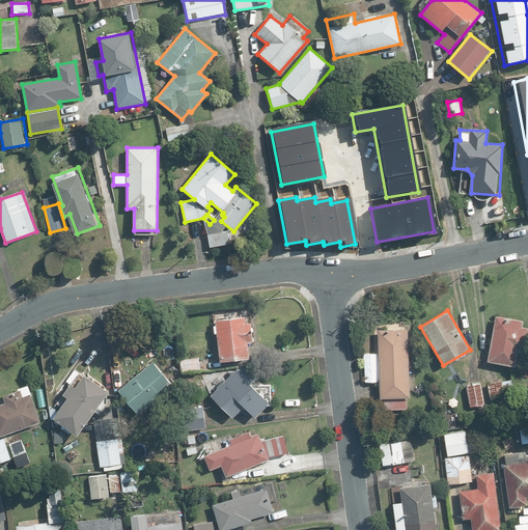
[(522,326),(523,321),(495,315),(488,361),(516,365),(518,350),(524,351),(527,327),(522,326)]
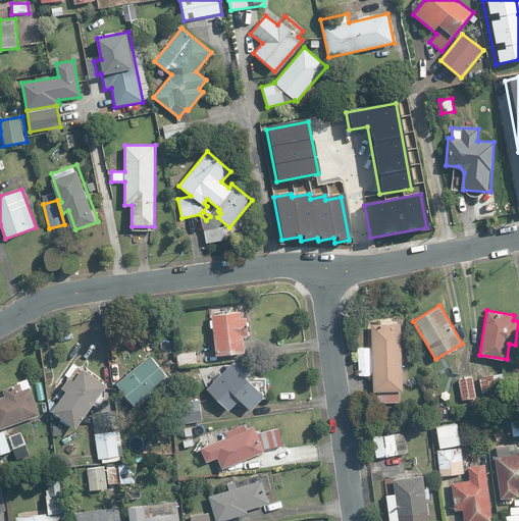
[(240,311),(206,315),(208,327),(212,327),(215,355),(245,351),(243,333),(248,333),(246,318),(241,318),(240,311)]
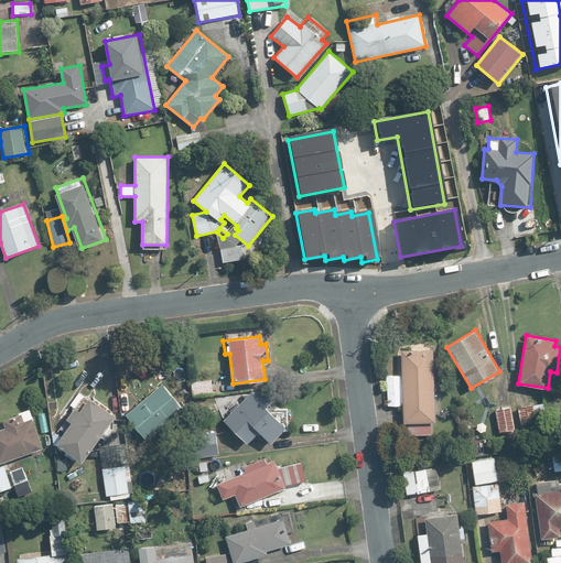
[(433,349),(395,350),(395,364),(401,364),(402,422),(435,421),(433,349)]
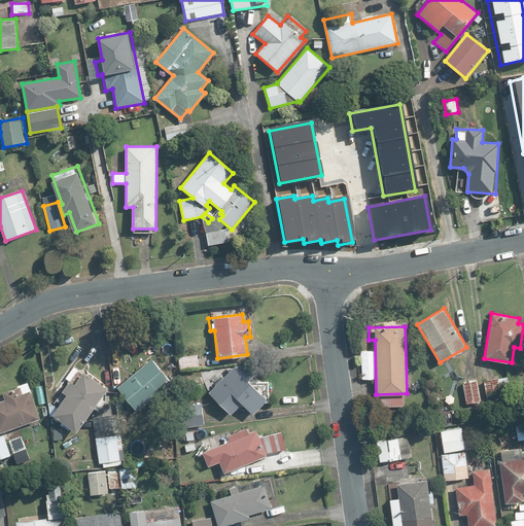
[(196,355),(177,356),(178,370),(197,367),(196,355)]
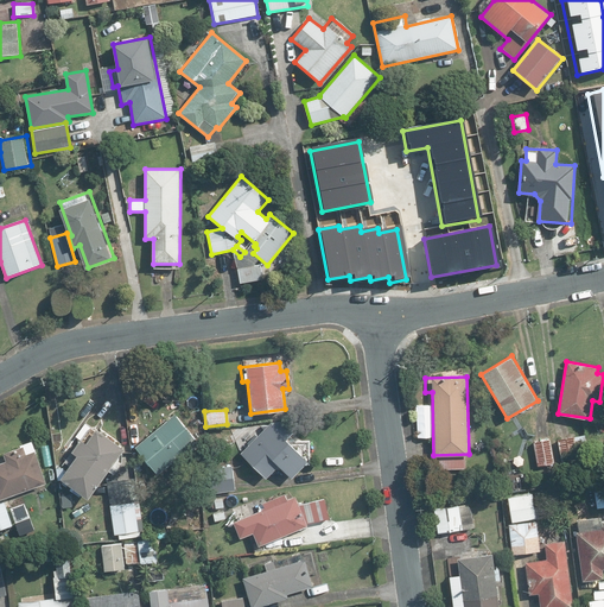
[(176,415),(134,447),(156,474),(197,442),(176,415)]
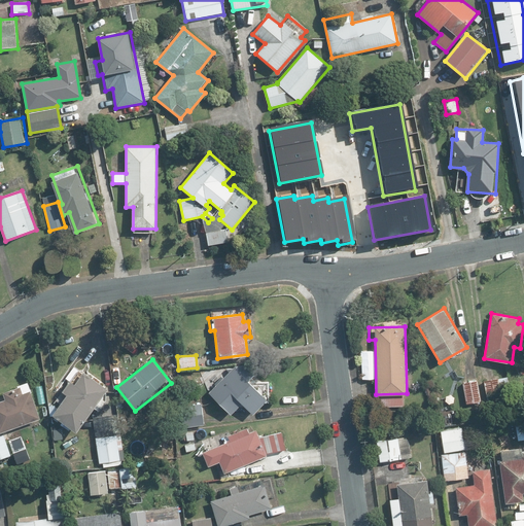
[(253,413),(267,398),(267,381),(259,382),(239,361),(208,392),(230,414),(242,400),(253,413)]
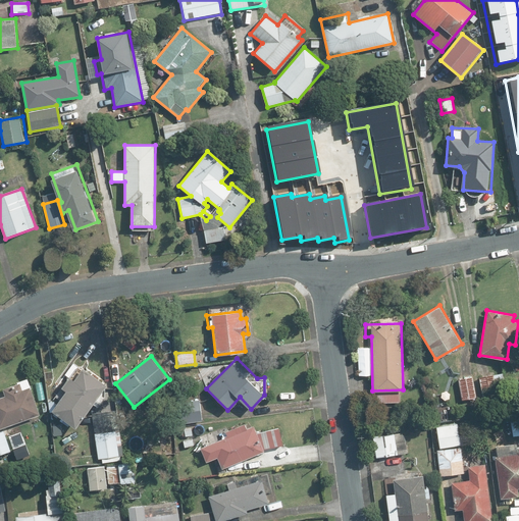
[(107,383),(83,366),(74,379),(69,376),(63,386),(67,389),(53,410),(78,426),(107,383)]
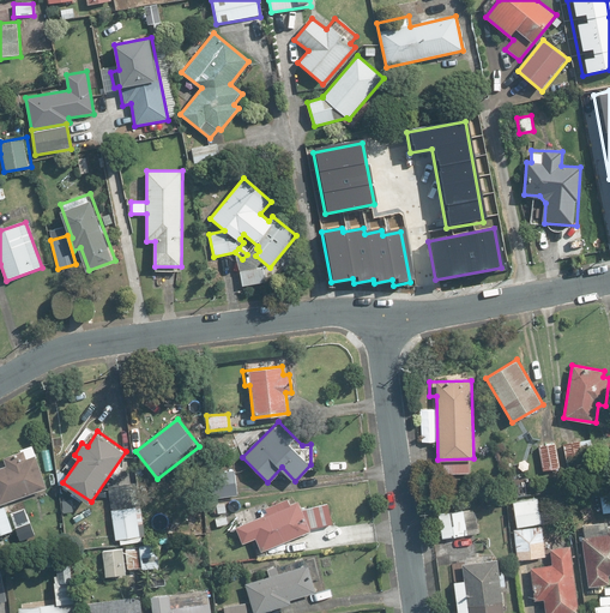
[(589,437),(562,443),(568,473),(595,467),(589,437)]
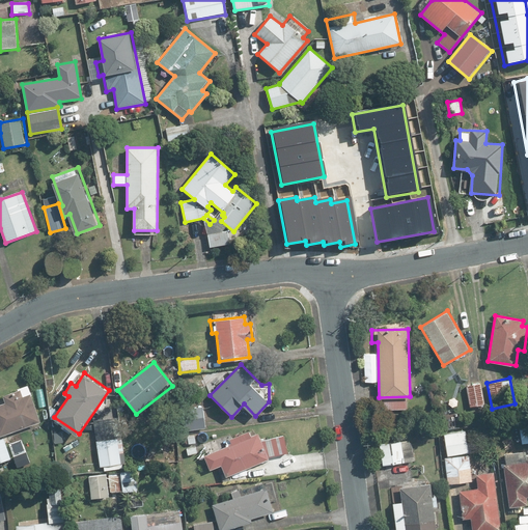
[(480,384),(466,386),(469,407),(483,405),(480,384)]
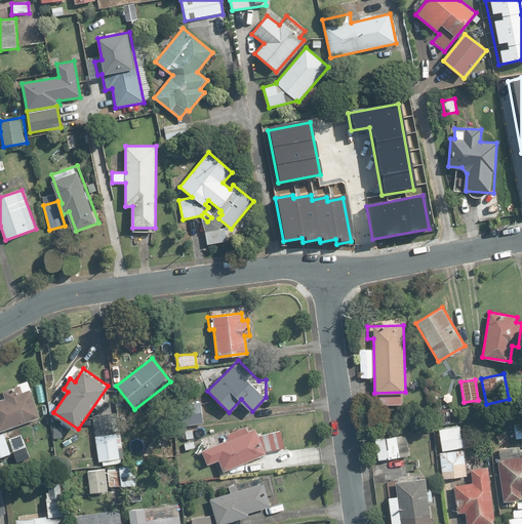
[(15,387),(3,392),(5,397),(0,399),(0,431),(40,416),(30,388),(17,393),(15,387)]
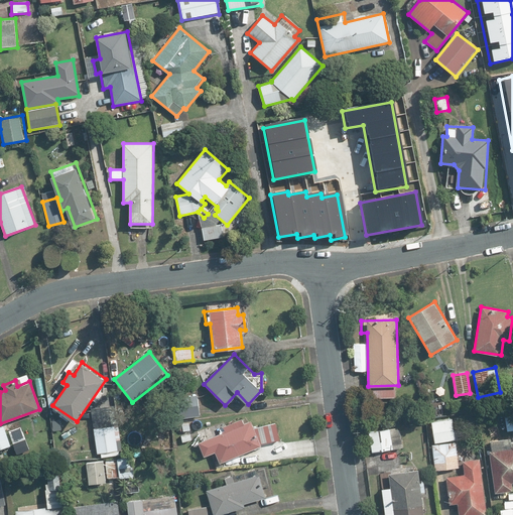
[(172,420),(199,415),(195,394),(168,400),(172,420)]
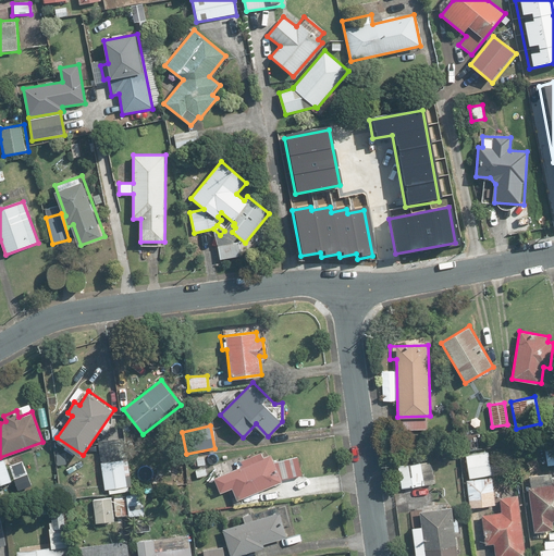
[(553,441),(543,444),(546,465),(553,464),(553,441)]
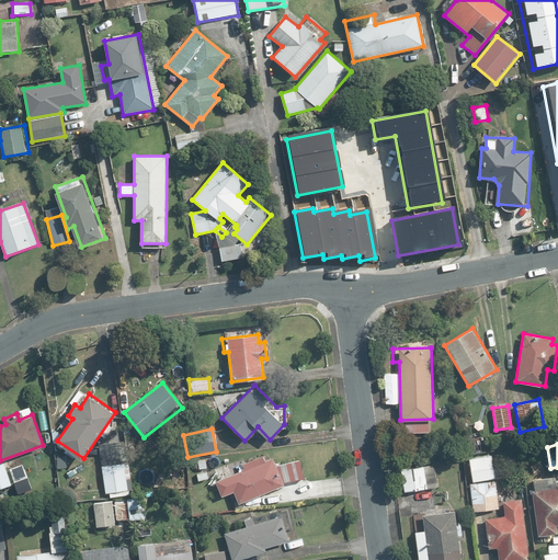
[(276,467),(273,458),(265,461),(263,456),(242,464),(245,469),(215,480),(221,496),(234,491),(238,503),(304,479),(296,459),(276,467)]
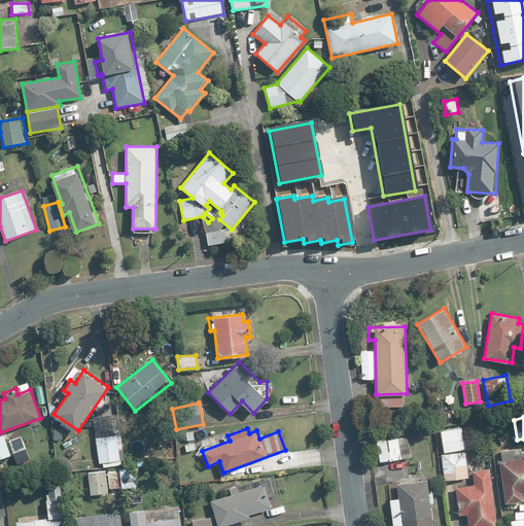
[(461,428),(440,431),(442,453),(464,450),(461,428)]
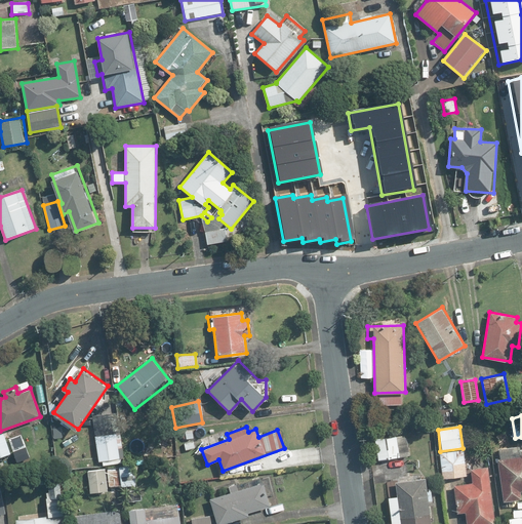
[(2,433),(0,433),(0,455),(10,452),(2,433)]
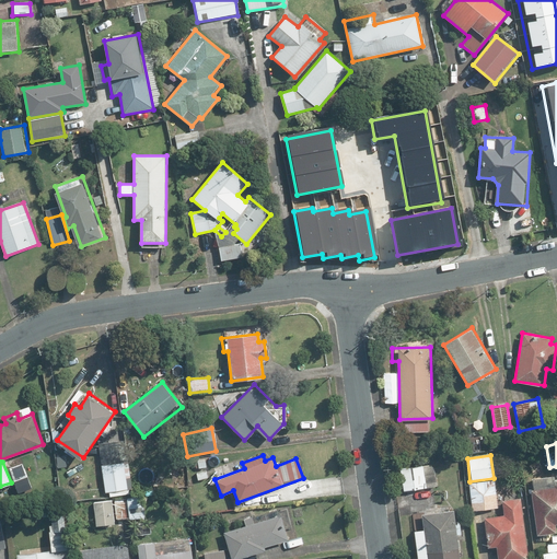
[(123,463),(94,466),(95,476),(101,475),(103,492),(126,489),(123,463)]
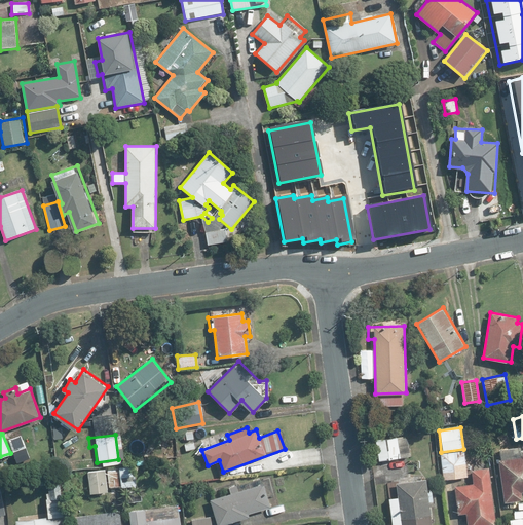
[(407,437),(375,441),(378,461),(409,457),(407,437)]
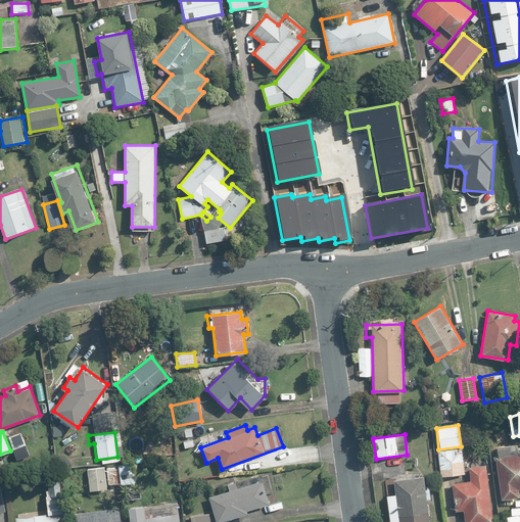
[(460,449),(436,452),(438,476),(463,474),(460,449)]
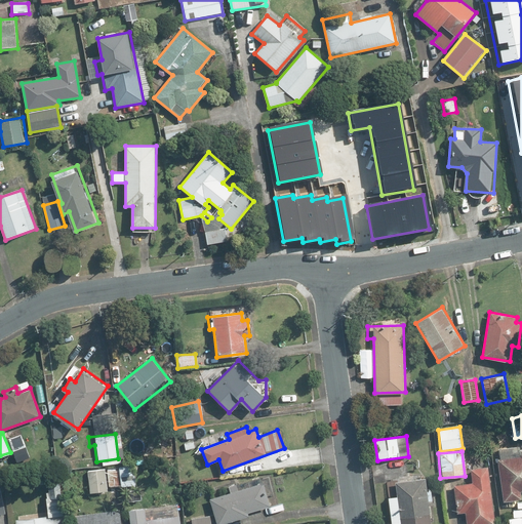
[(521,491),(521,456),(497,459),(503,501),(521,499),(520,492),(521,491)]
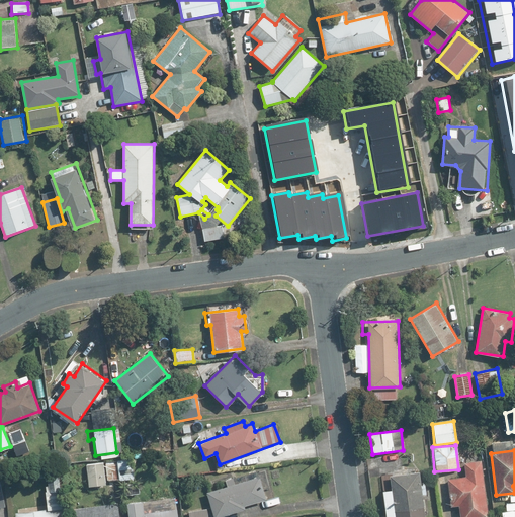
[(117,465),(119,479),(133,478),(131,456),(117,457),(117,465)]
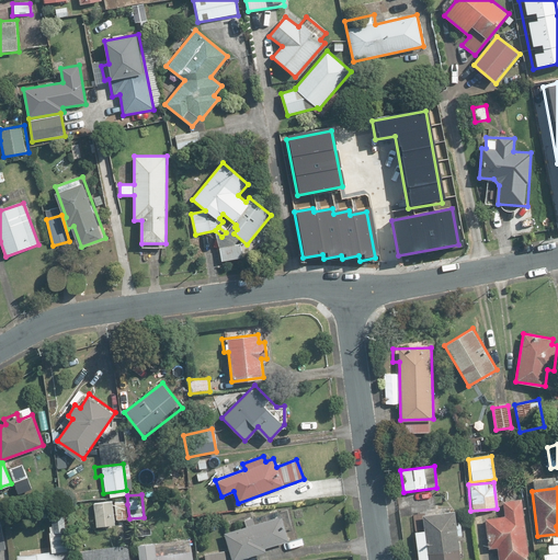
[(505,516),(485,518),(488,548),(498,547),(498,559),(528,559),(522,499),(503,500),(505,516)]
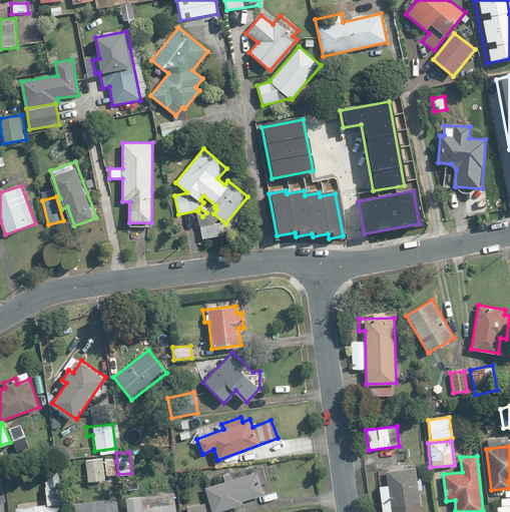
[(118,474),(116,461),(103,462),(103,458),(85,460),(87,481),(105,479),(104,475),(118,474)]
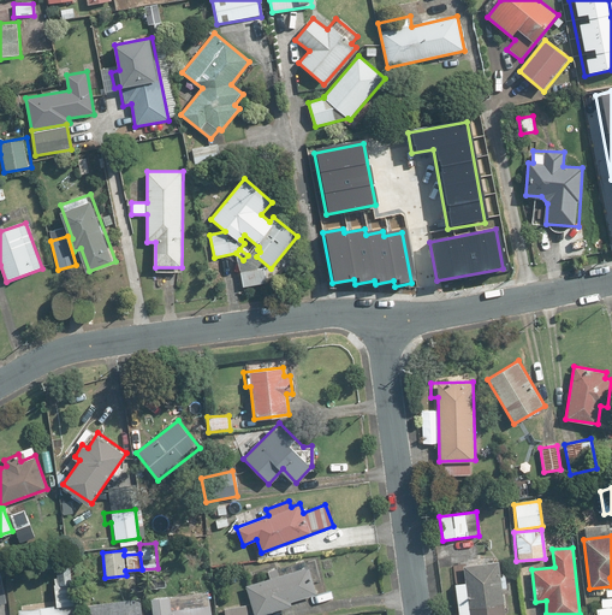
[(73,614),(67,560),(55,561),(57,579),(53,579),(57,603),(17,607),(18,614),(73,614)]
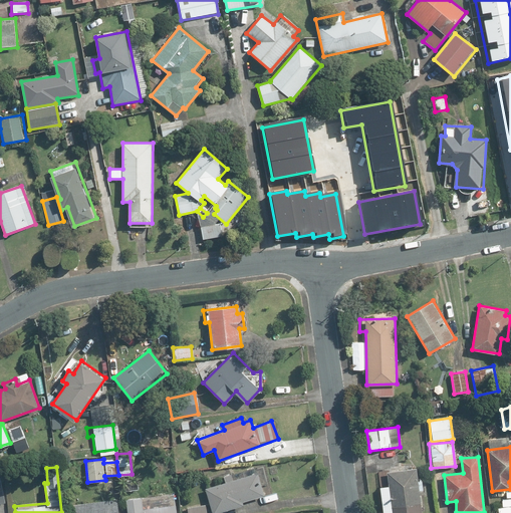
[(416,468),(387,472),(389,485),(382,486),(380,490),(381,497),(385,500),(386,512),(422,512),(419,490),(424,489),(422,480),(418,480),(416,468)]
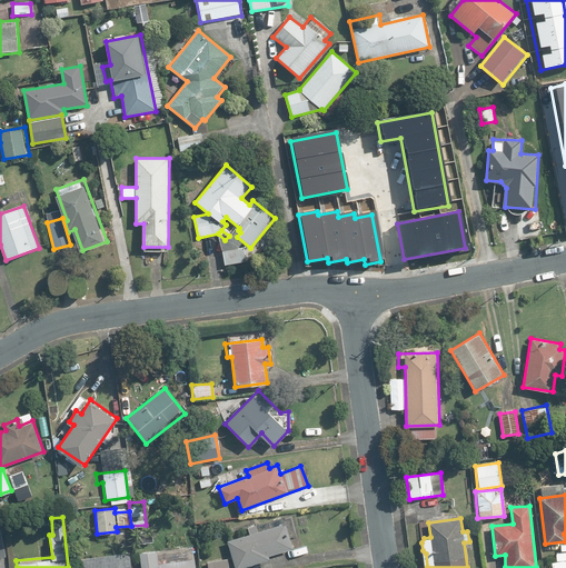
[(249,534),(227,539),(235,567),(239,567),(269,559),(268,555),(293,548),(286,524),(260,530),(258,524),(247,527),(249,534)]
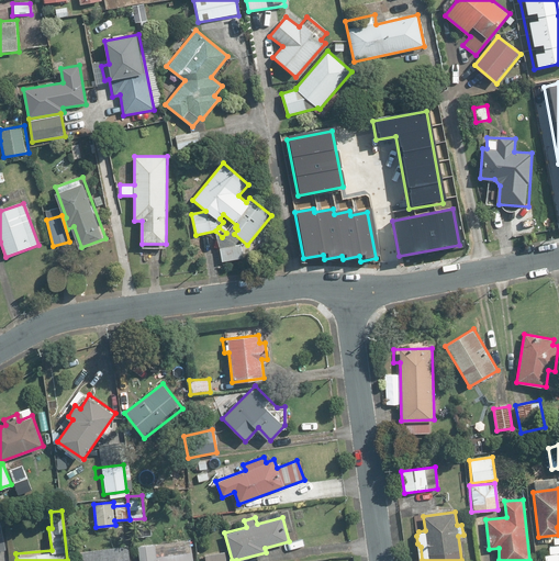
[(192,560),(192,552),(156,556),(154,543),(140,546),(141,560),(192,560)]
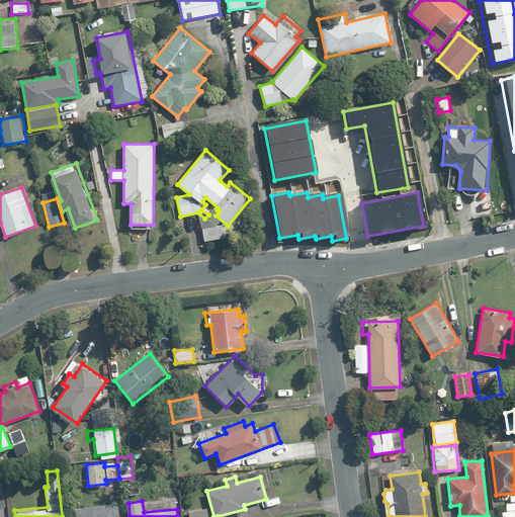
[(70,509),(71,516),(119,516),(118,503),(70,509)]
